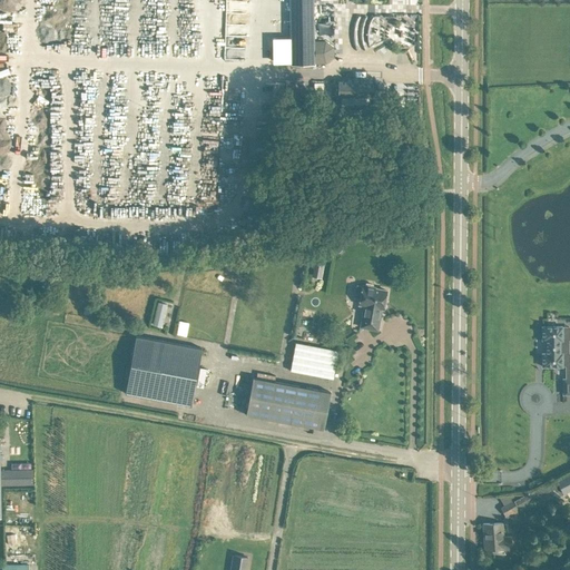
[(290,0),(291,64),(303,64),(314,64),(313,0),(290,0)]
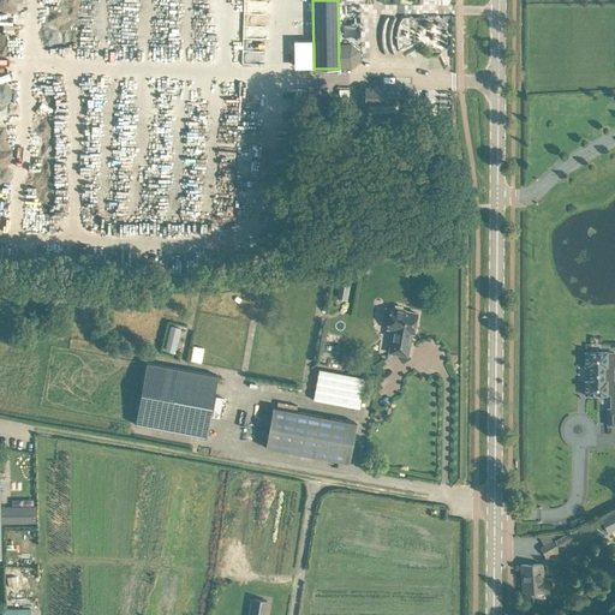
[(352,45),(340,45),(340,67),(352,67),(360,61),(360,49),(352,45)]
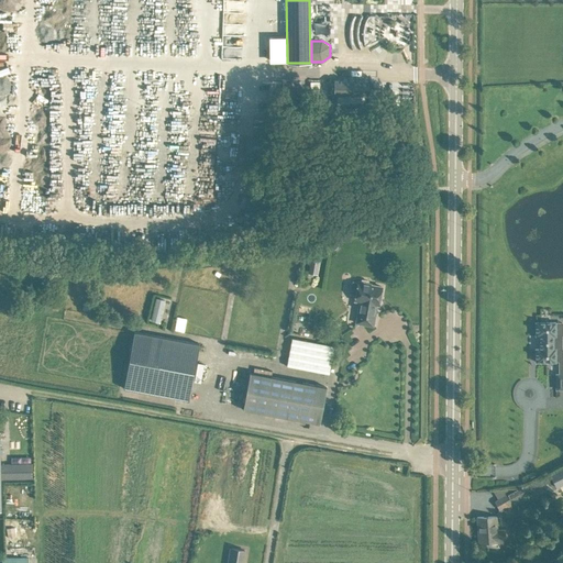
[(334,79),(334,95),(337,95),(337,105),(365,106),(365,96),(368,96),(368,80),(334,79)]
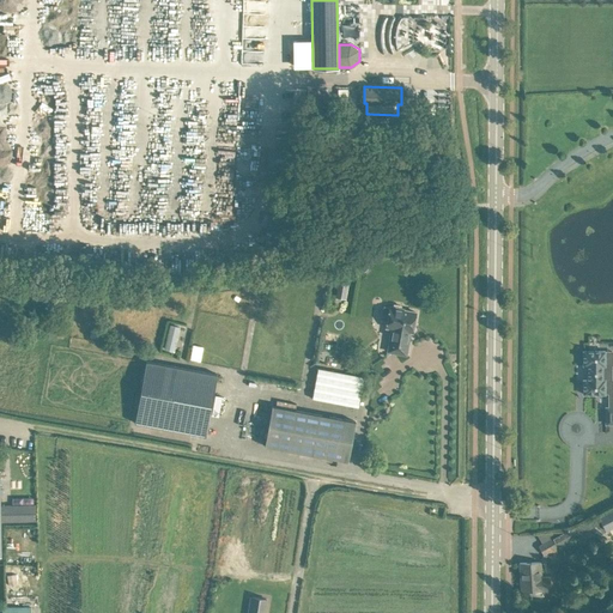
[(337,296),(347,297),(350,283),(338,281),(337,296)]
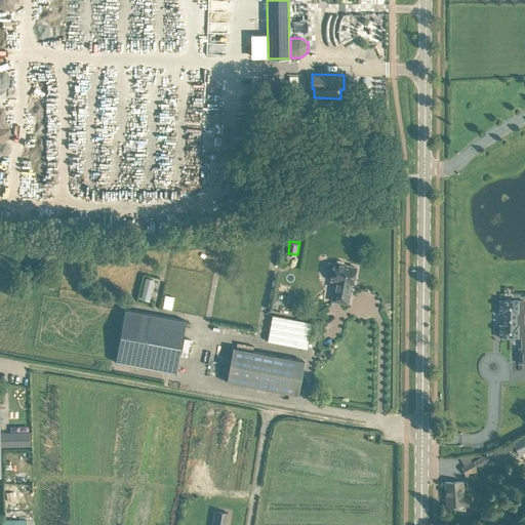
[(336,281),(332,300),(348,304),(351,284),(353,284),(356,268),(346,266),(347,265),(345,265),(344,261),(337,260),(336,263),(334,263),(329,261),(329,264),(327,265),(327,268),(328,269),(327,271),(332,271),(331,280),(336,281)]
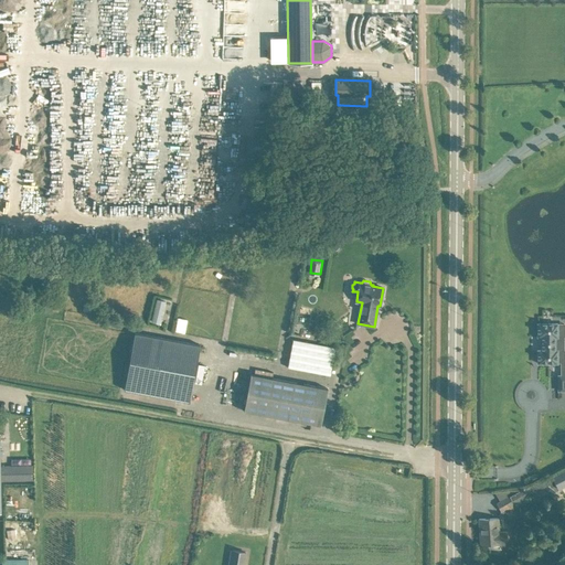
[(161,324),(168,300),(158,298),(151,321),(161,324)]
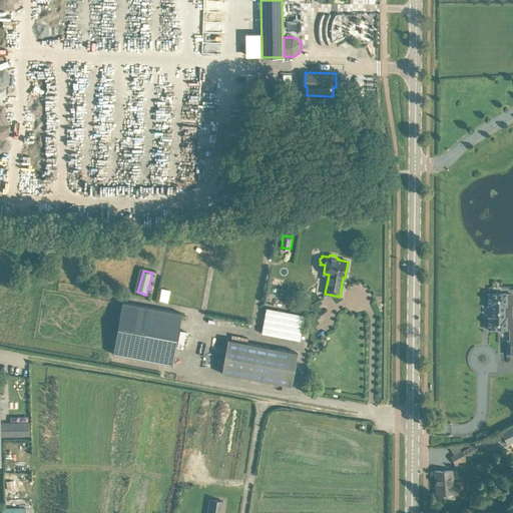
[(506,294),(488,294),(488,306),(492,306),(492,318),(488,318),(488,330),(506,330),(506,329),(510,329),(510,319),(512,319),(512,305),(506,305),(506,294)]
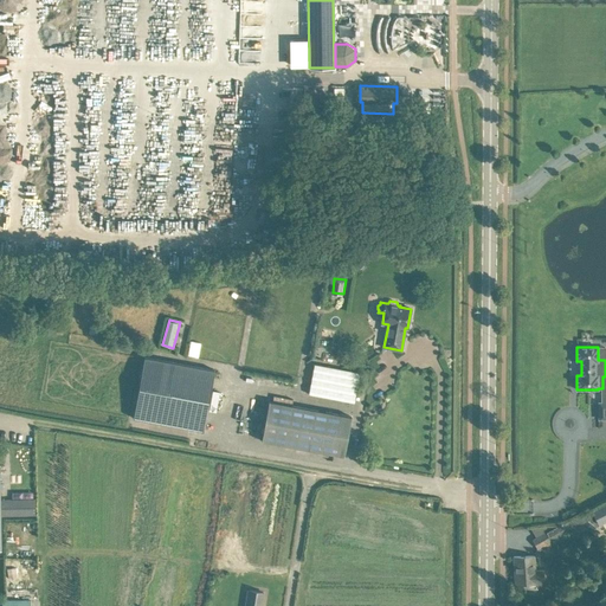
[(144,356),(135,406),(134,418),(204,431),(216,371),(144,356)]
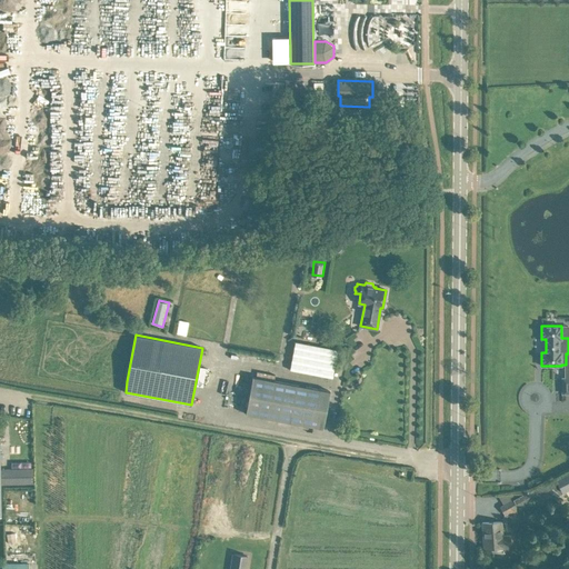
[(290,370),(321,376),(332,378),(338,350),(296,341),(290,370)]
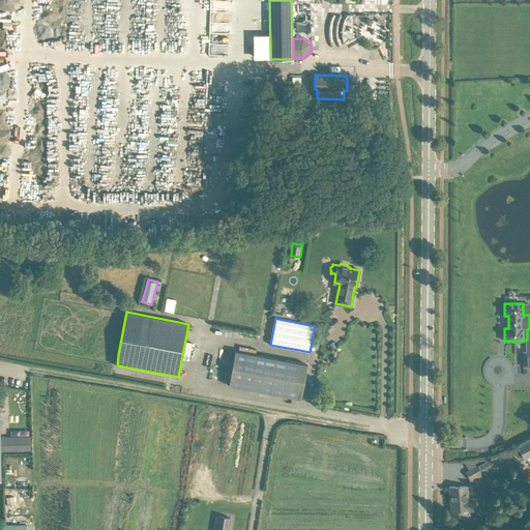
[(235,351),(231,376),(229,385),(301,399),(307,364),(235,351)]
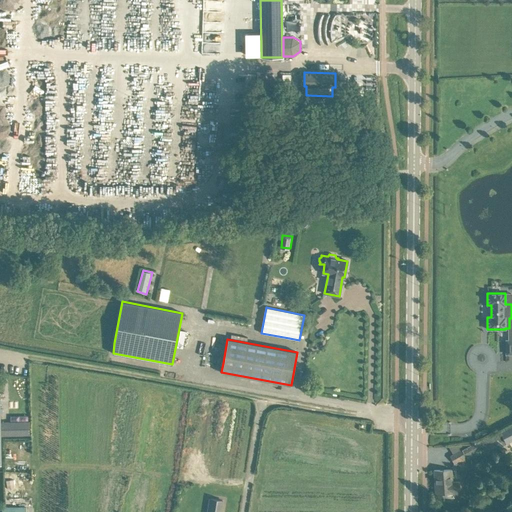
[(28,422),(0,421),(0,435),(29,435),(28,422)]
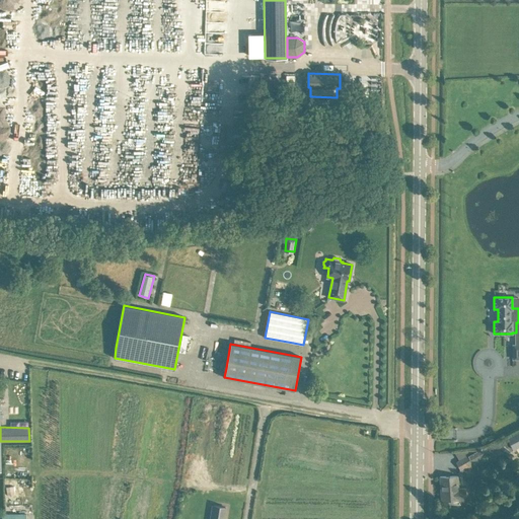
[(518,434),(509,440),(515,451),(518,448),(518,434)]
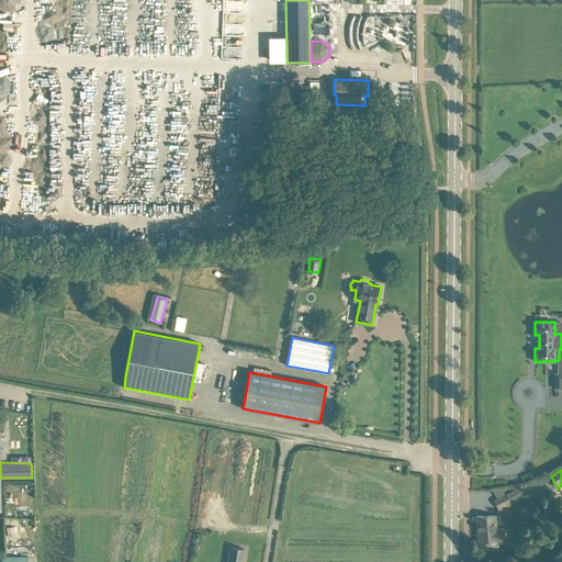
[(521,483),(497,497),(504,508),(528,495),(521,483)]
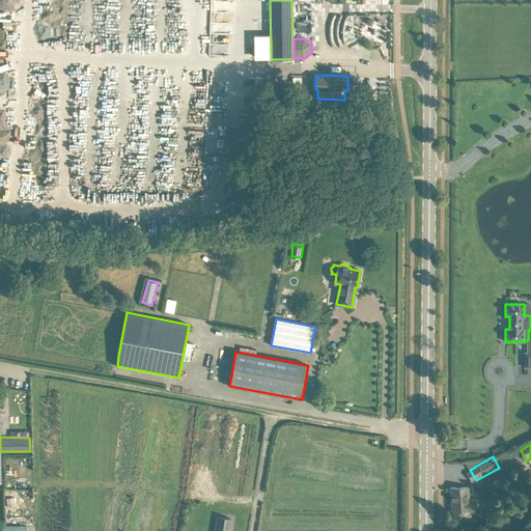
[(468,486),(460,486),(450,487),(451,512),(477,510),(476,500),(469,500),(468,486)]
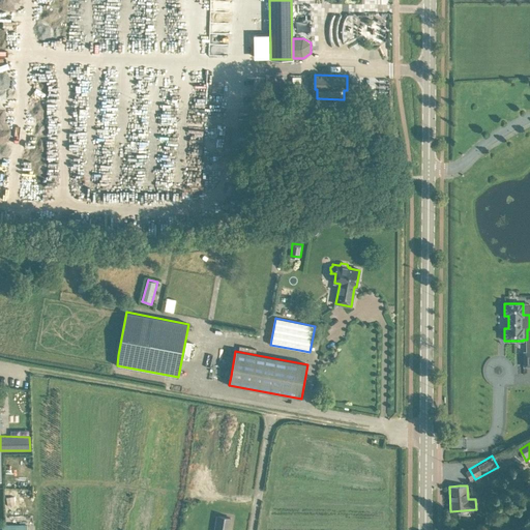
[(230,529),(234,514),(215,511),(212,529),(230,529)]
